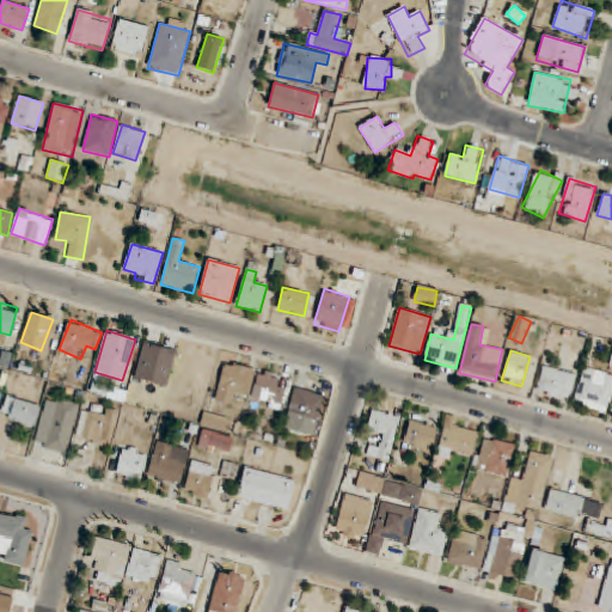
[(248,397),(255,369),(225,362),(215,401),(236,405),(238,395),(248,397)]
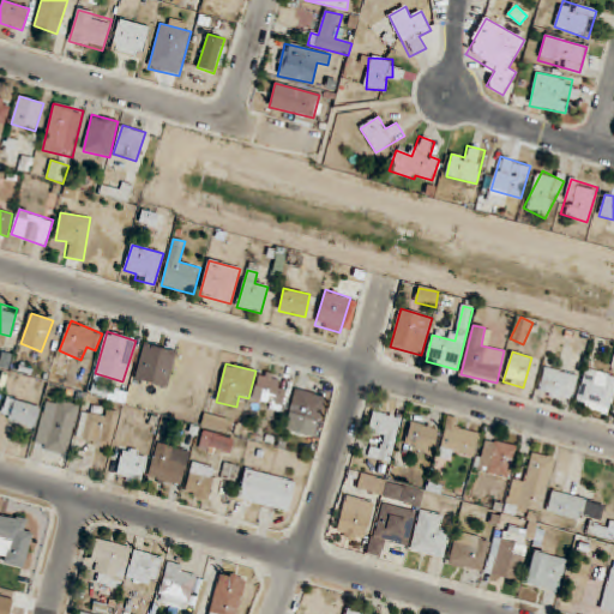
[(537,392),(571,402),(578,377),(545,367),(537,392)]
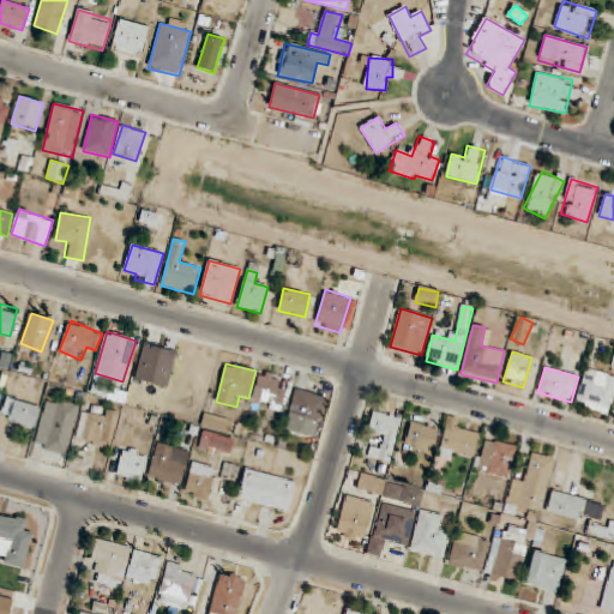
[(613,395),(613,375),(585,368),(576,405),(609,415),(613,395)]
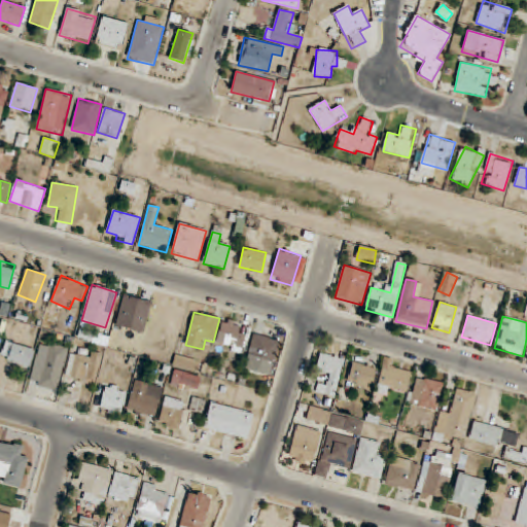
[(216,344),(239,351),(246,327),(223,320),(216,344)]
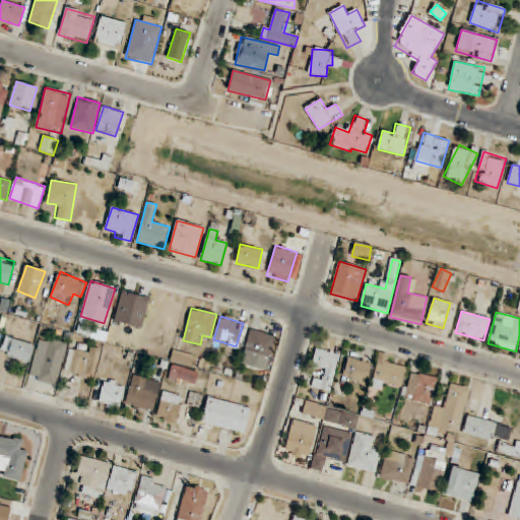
[(268,370),(275,336),(250,331),(242,364),(268,370)]
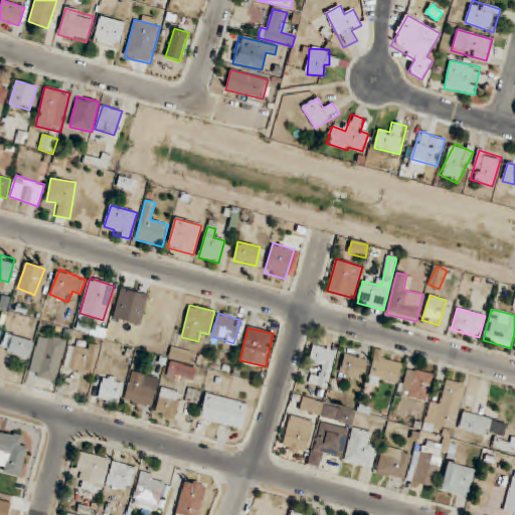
[(34,342),(6,333),(0,350),(0,351),(28,360),(34,342)]
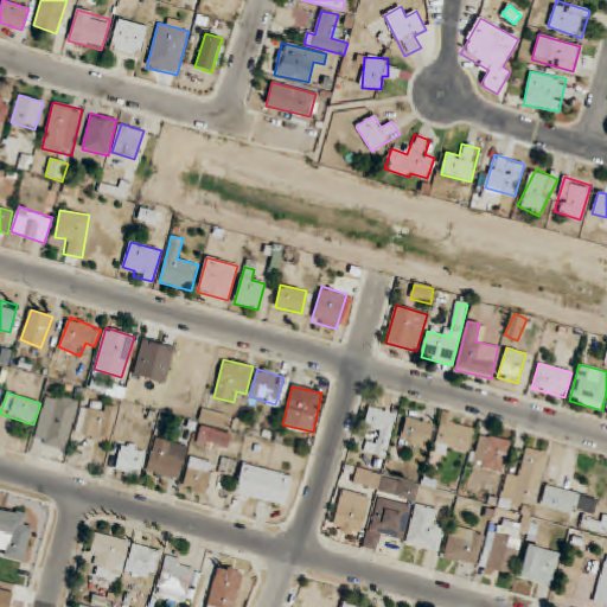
[(80,400),(46,393),(34,442),(66,451),(80,400)]
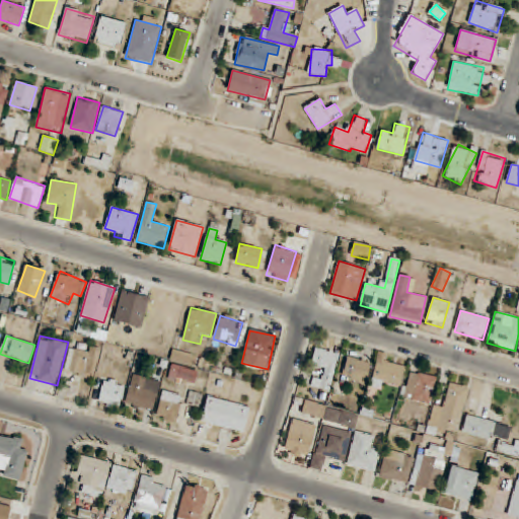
[(97,349),(67,349),(67,376),(97,376),(97,349)]
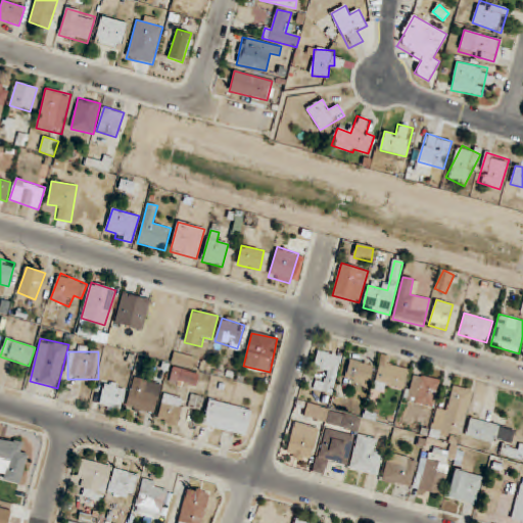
[(326,372),(323,392),(334,394),(341,354),(318,351),(315,370),(326,372)]
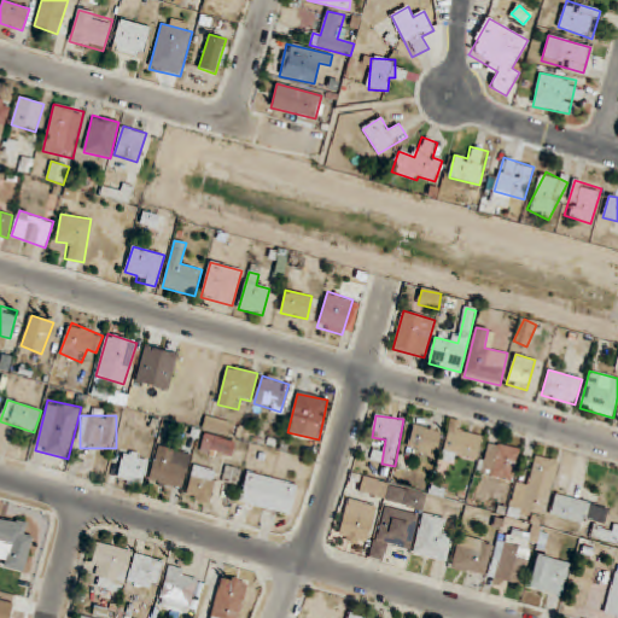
[(443,436),(418,423),(407,444),(432,456),(443,436)]
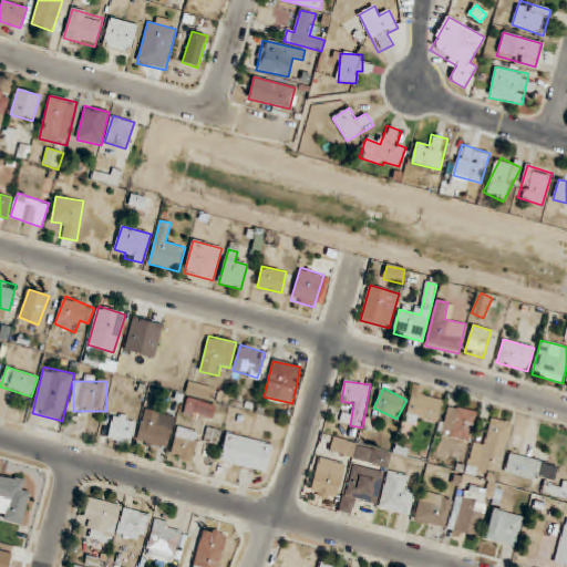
[(406,413),(435,423),(443,402),(414,391),(406,413)]
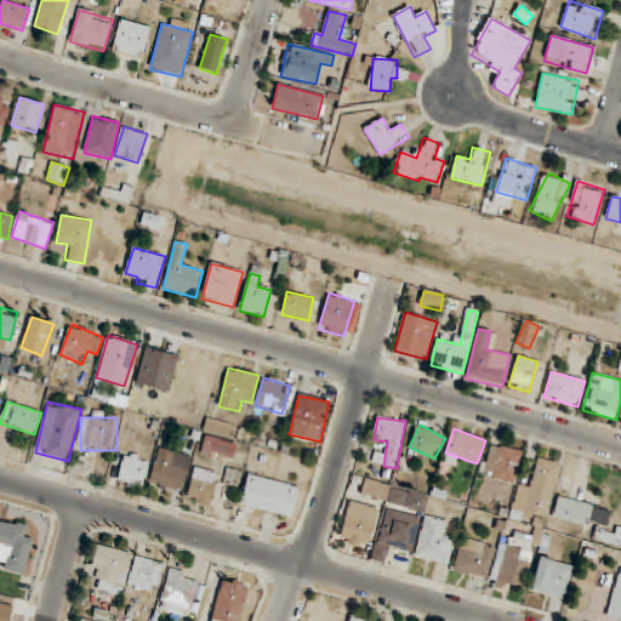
[(238,445),(206,436),(201,451),(233,460),(238,445)]
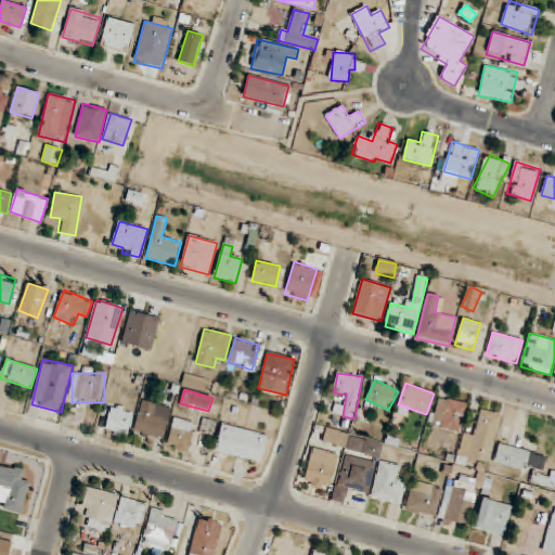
[(467,404),(439,396),(430,425),(459,433),(467,404)]
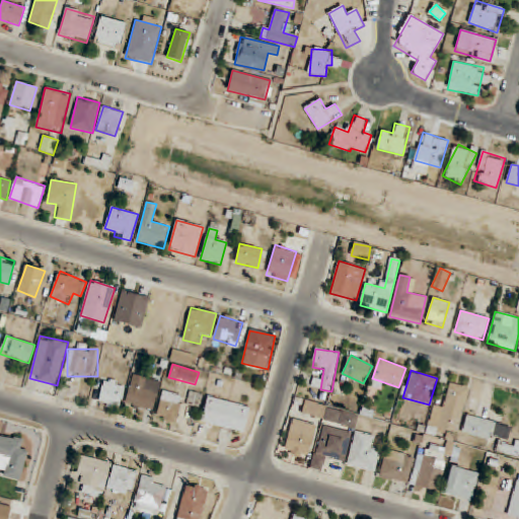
[(153,413),(161,381),(133,374),(125,405),(153,413)]
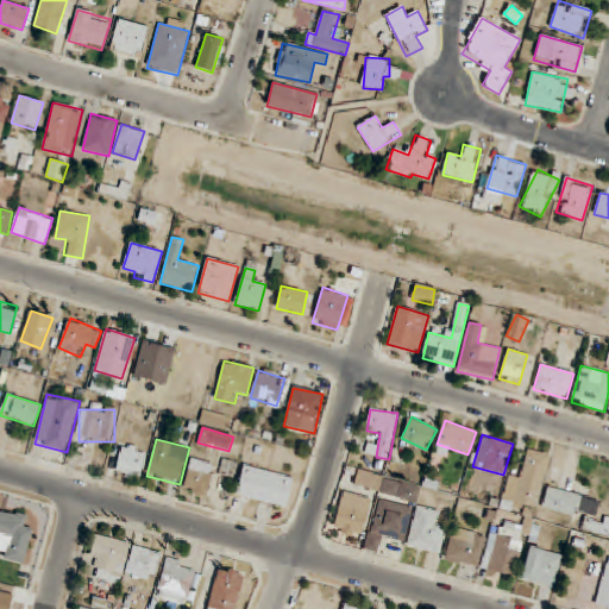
[(148,450),(123,443),(114,473),(139,481),(148,450)]
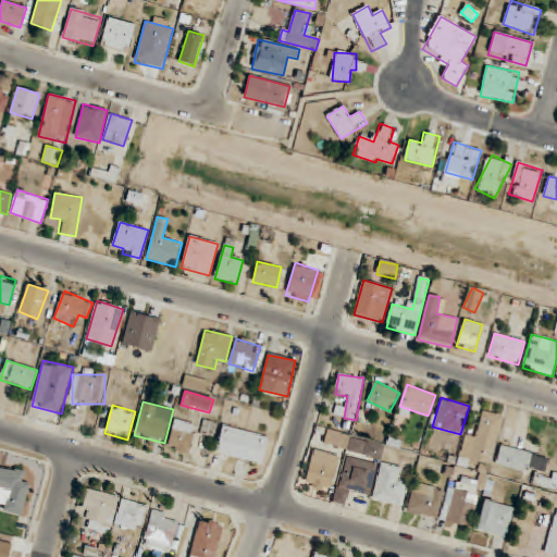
[(466,434),(459,459),(491,468),(504,416),(483,410),(477,436),(466,434)]
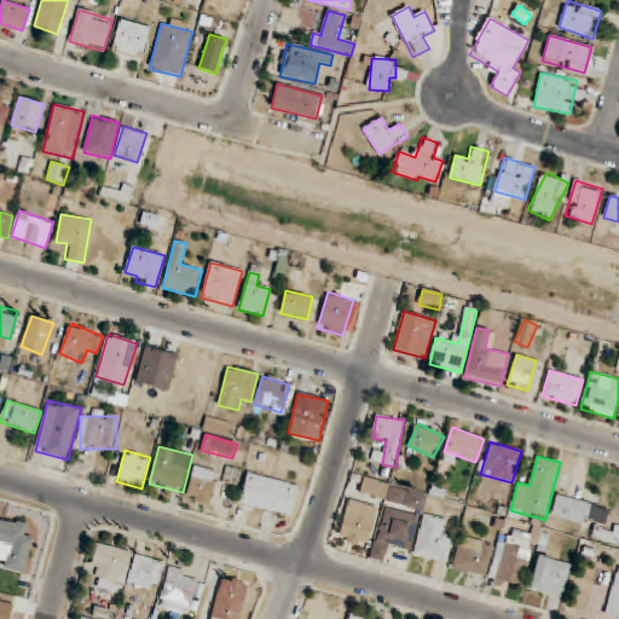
[(208,504),(219,474),(196,466),(185,497),(208,504)]
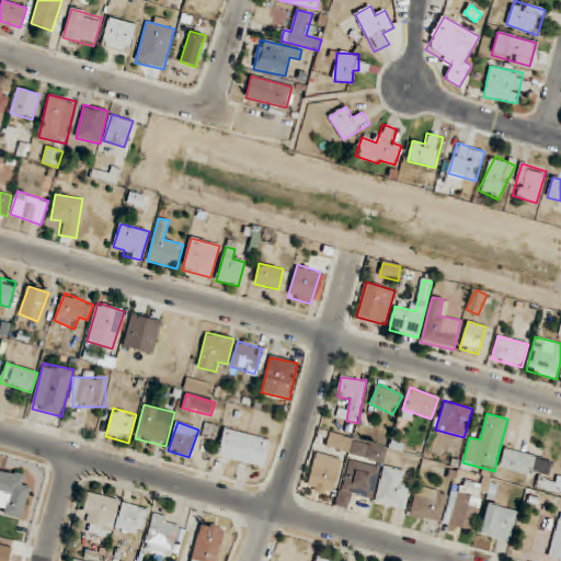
[(217,457),(265,468),(271,439),(224,428),(217,457)]
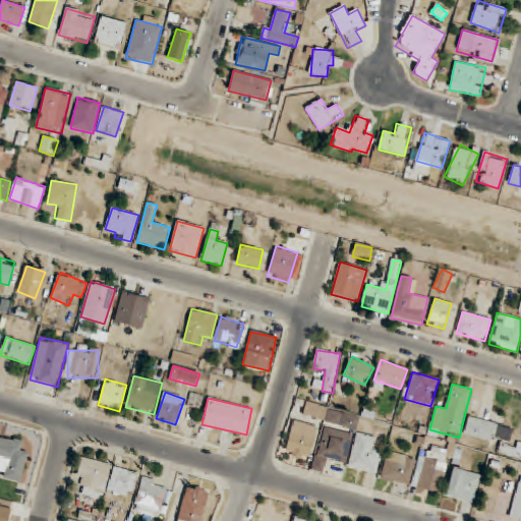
[(498,439),(509,442),(512,428),(469,416),(463,433),(497,444),(498,439)]
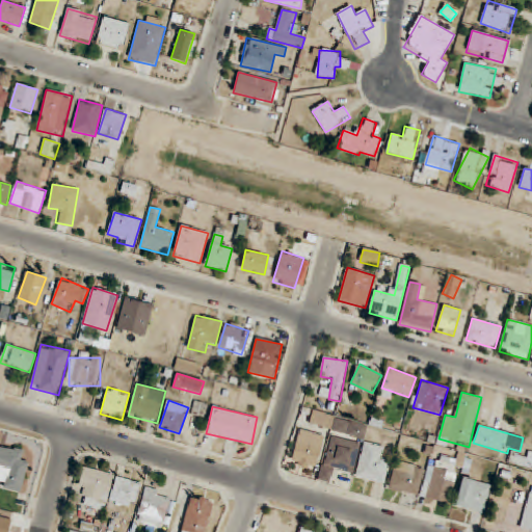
[(324,436),(299,429),(290,463),(315,470),(324,436)]
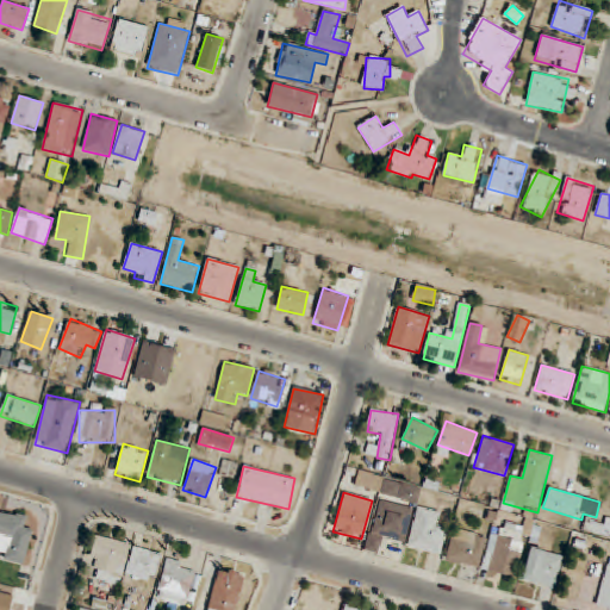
[(412,508),(378,499),(366,552),(378,554),(383,537),(404,543),(412,508)]
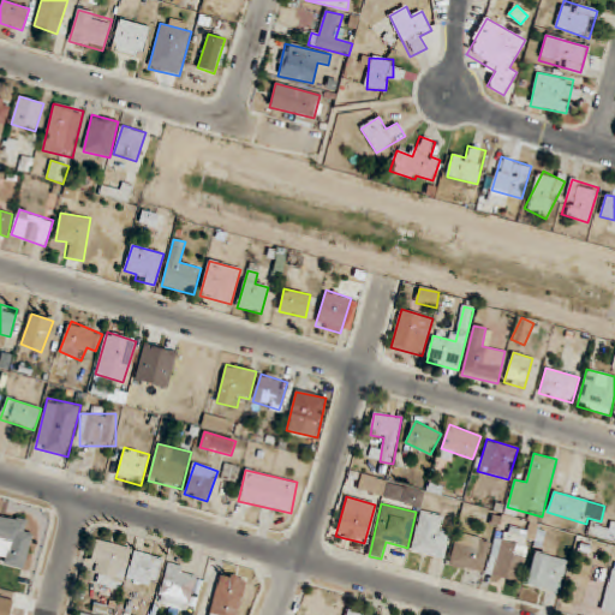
[(442,517),(421,512),(412,553),(446,559),(451,532),(440,531),(442,517)]
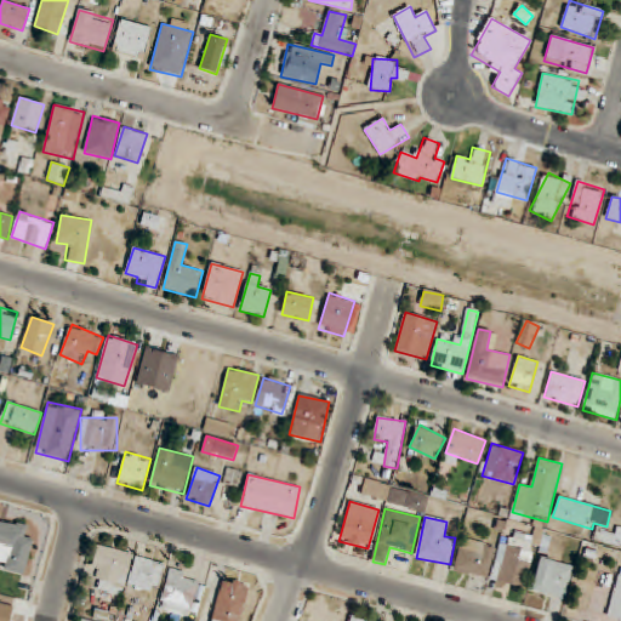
[(33,539),(23,537),(26,525),(0,519),(0,560),(1,560),(0,567),(0,569),(26,575),(33,539)]
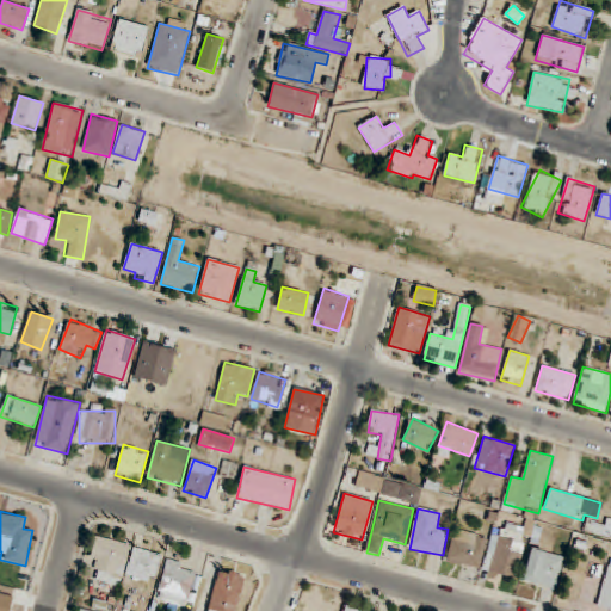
[(493,535),(483,572),(517,580),(528,539),(538,543),(543,526),(526,523),(525,529),(507,524),(503,537),(493,535)]
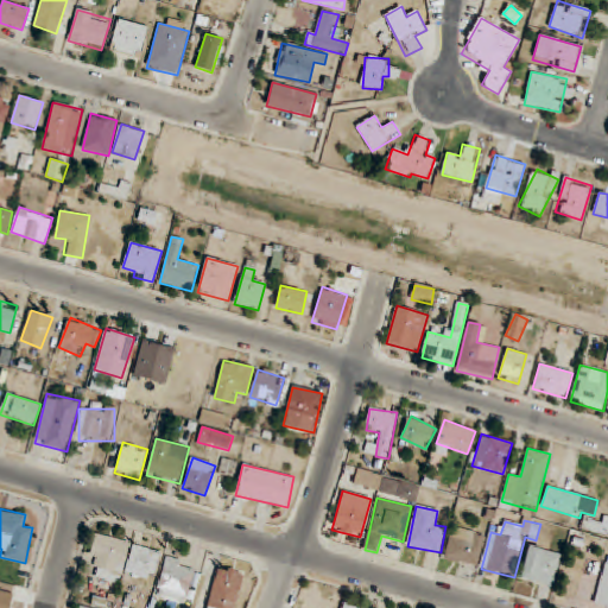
[(485,534),(453,526),(444,559),(477,567),(485,534)]
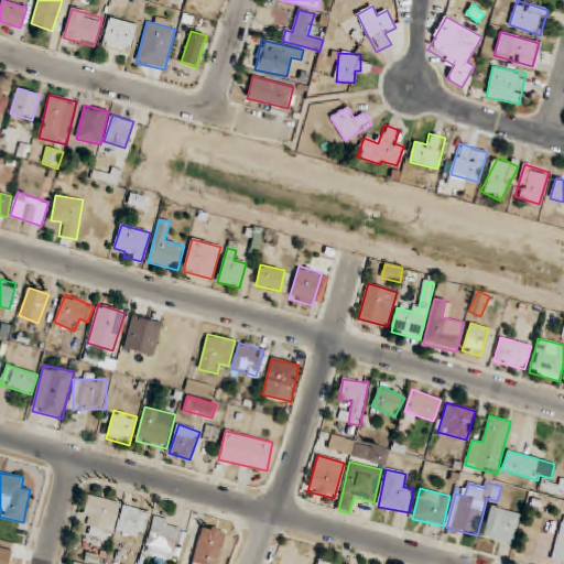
[(110,541),(121,503),(89,495),(83,517),(93,520),(88,535),(110,541)]
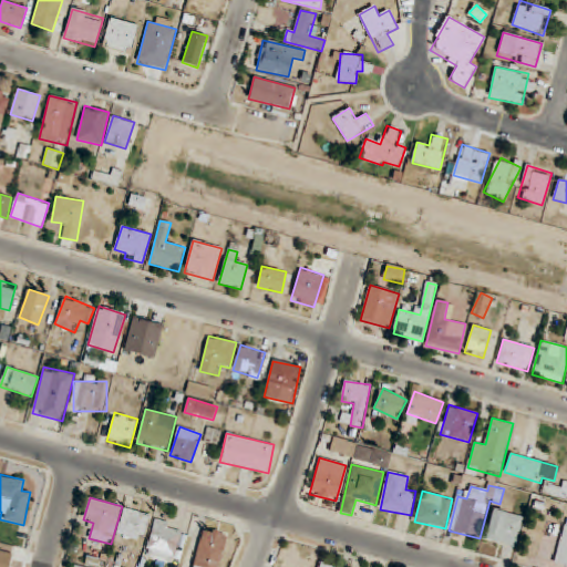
[(117,535),(143,542),(151,516),(125,508),(117,535)]
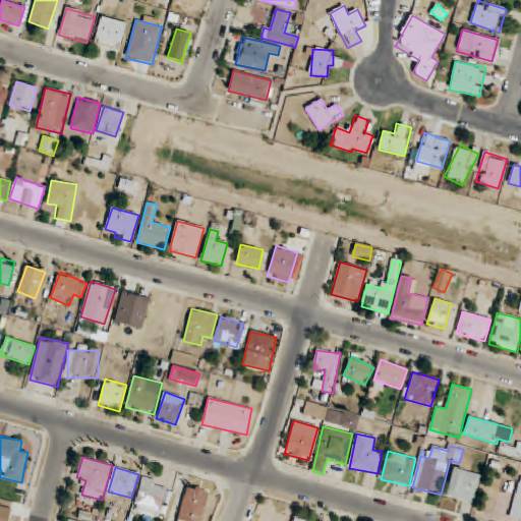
[(480,475),(453,468),(446,496),(473,503),(480,475)]
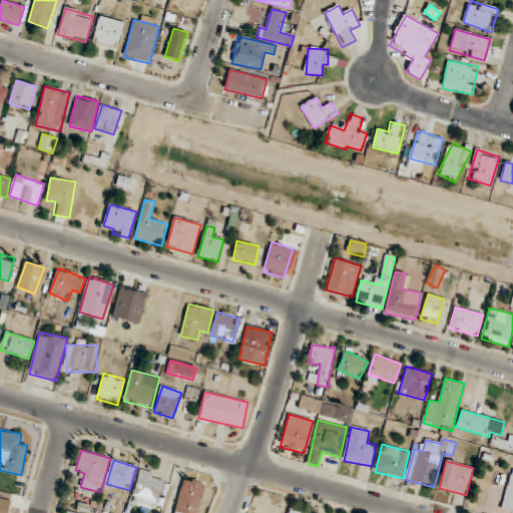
[(512,469),(501,510),(512,512),(512,469)]
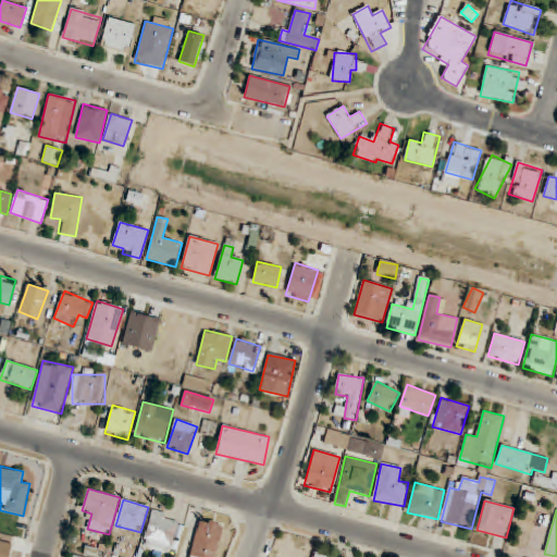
[(166,554),(178,519),(153,510),(141,546),(166,554)]
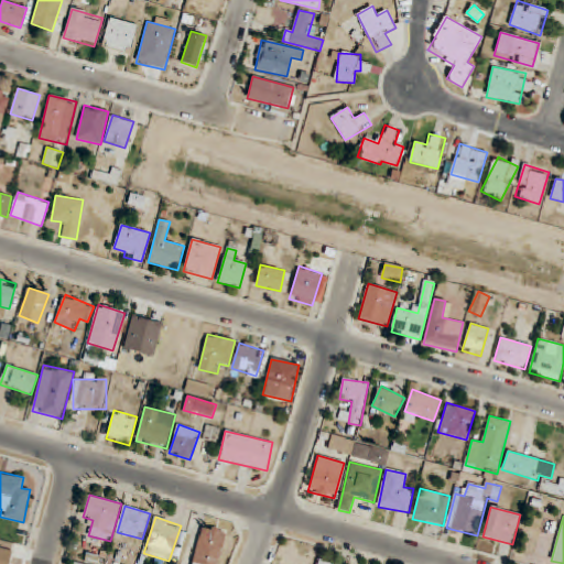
[(218,563),(227,531),(203,525),(193,563),(218,563)]
